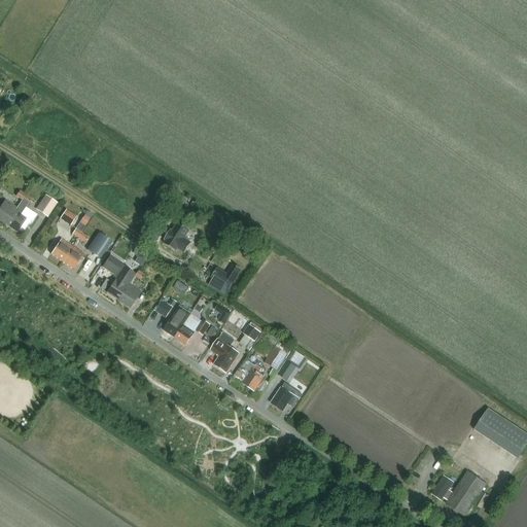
[(29,99),(23,95),(18,103),(24,107),(29,99)]
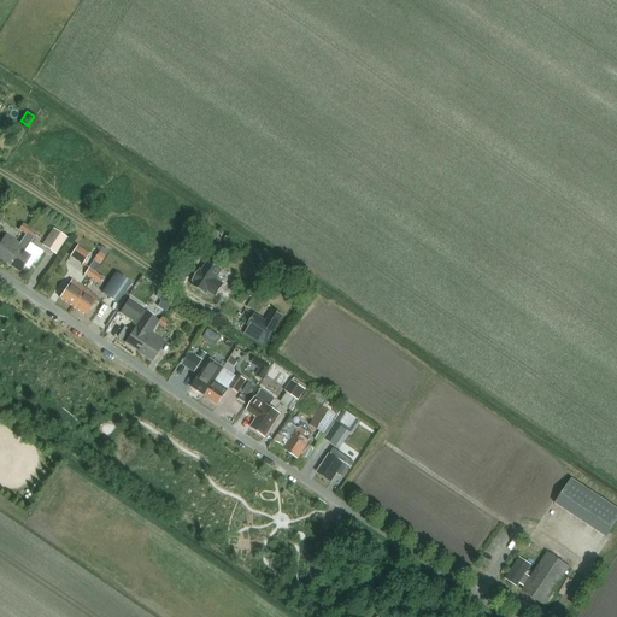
[(22,223),(18,229),(25,235),(30,228),(22,223)]
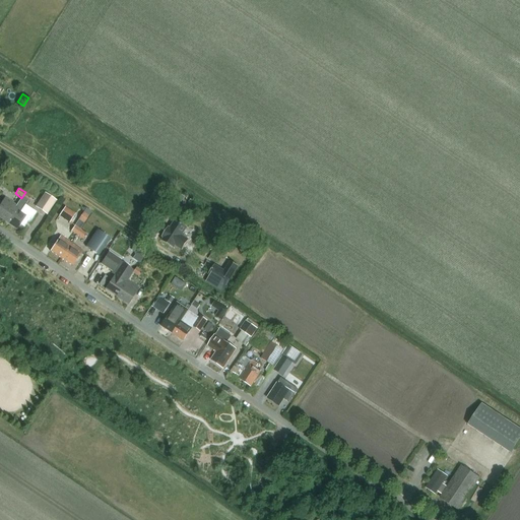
[(29,222),(37,213),(24,205),(30,196),(25,192),(21,198),(16,205),(6,220),(17,229),(19,224),(23,228),(28,221),(29,222)]
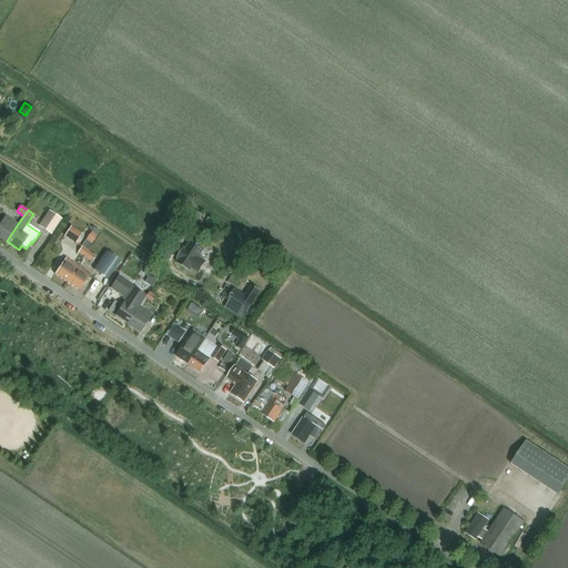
[(61,220),(49,211),(38,225),(51,235),(61,220)]
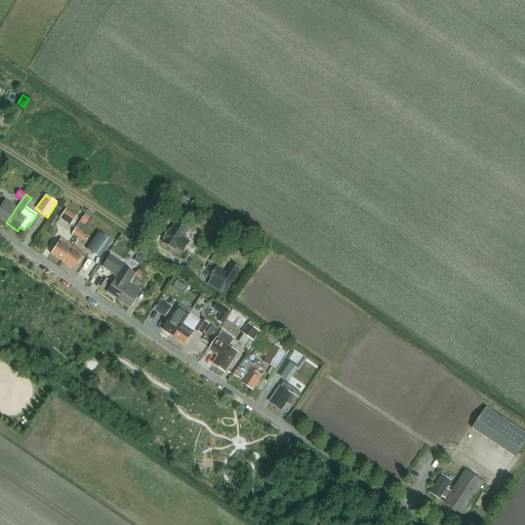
[(187,199),(180,195),(173,206),(180,210),(187,199)]
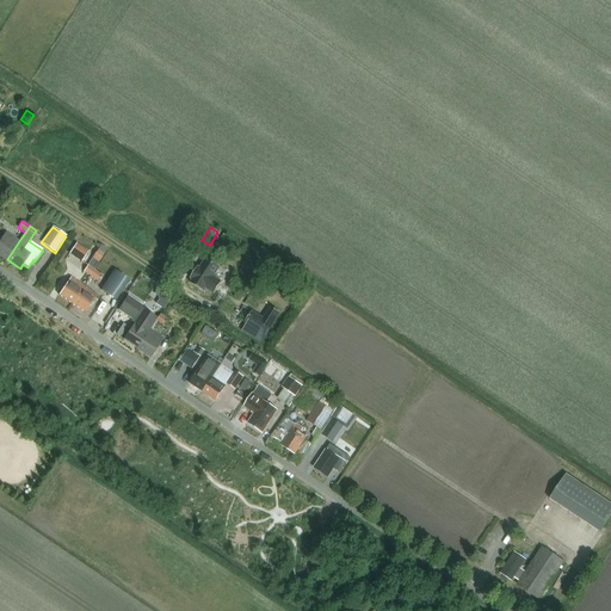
[(0,254),(7,259),(19,241),(6,233),(0,241),(0,254)]
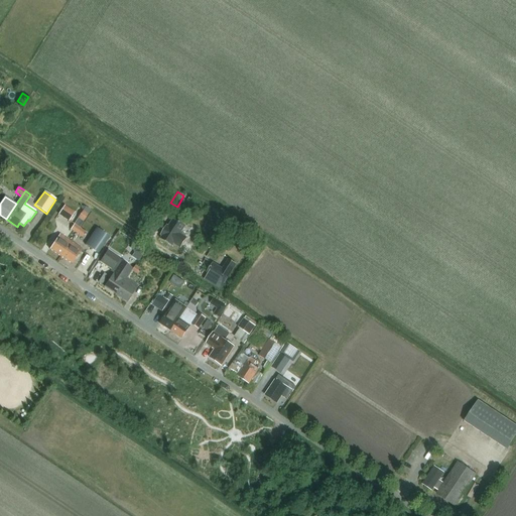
[(189,198),(186,202),(191,206),(195,202),(189,198)]
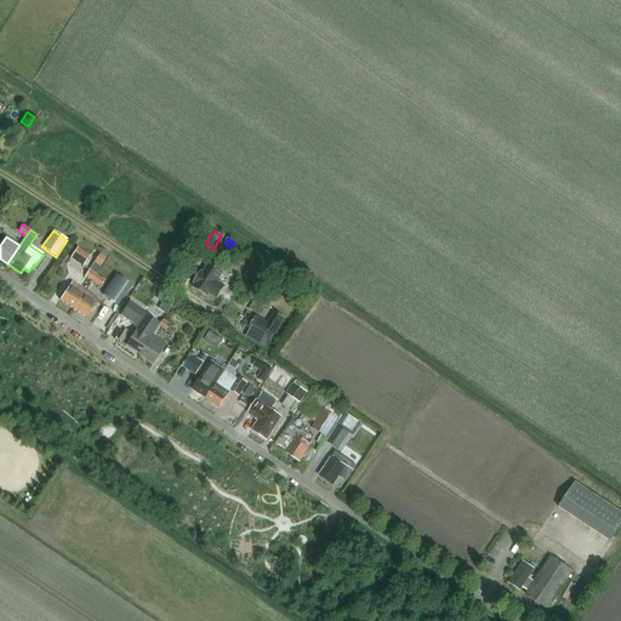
[(78,246),(69,257),(81,266),(90,255),(78,246)]
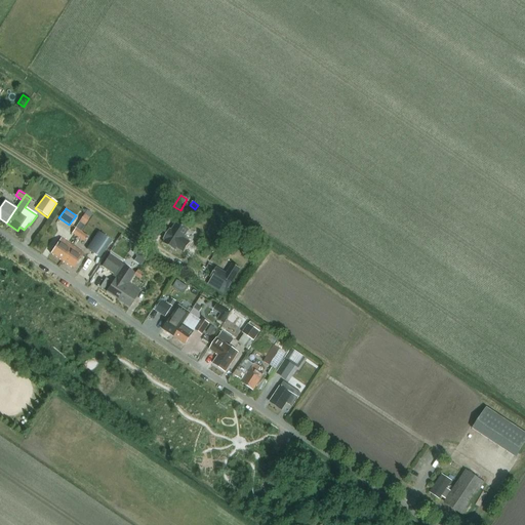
[(89,217),(83,213),(78,221),(83,226),(89,217)]
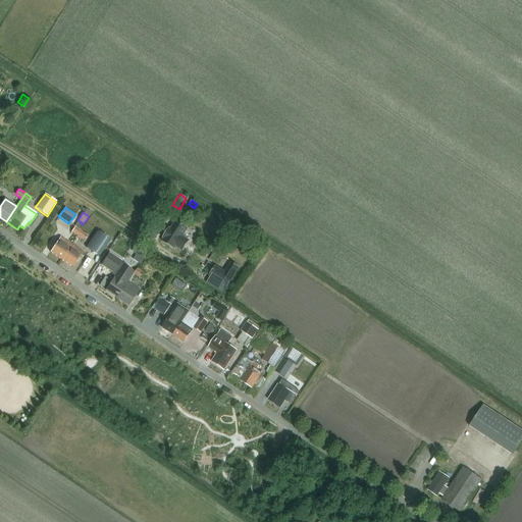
[(169,227),(162,238),(164,240),(162,242),(174,250),(176,247),(183,252),(190,242),(183,237),(189,228),(176,220),(171,228),(169,227)]
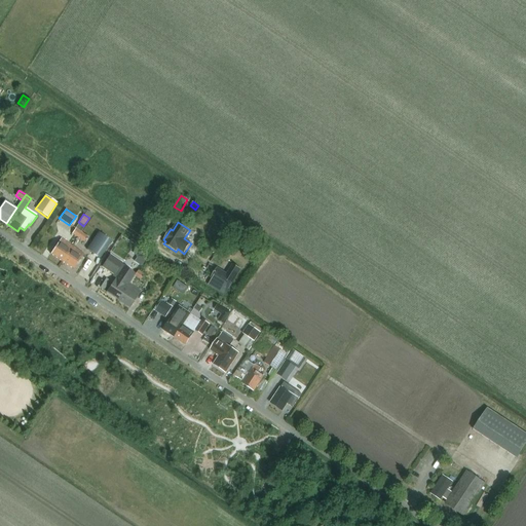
[(71,233),(78,237),(82,232),(75,227),(71,233)]
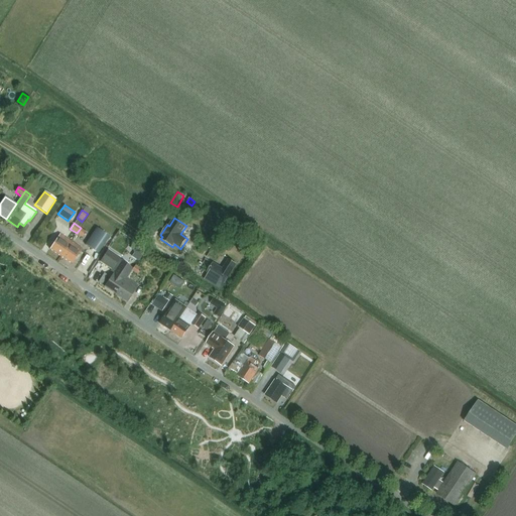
[(86,231),(81,228),(77,233),(82,237),(86,231)]
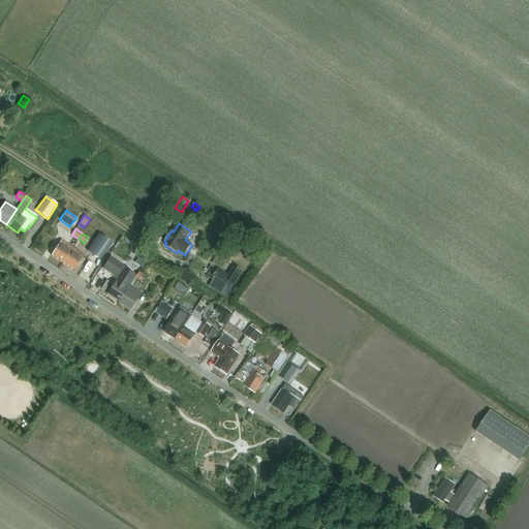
[(99,234),(89,251),(102,259),(113,242),(99,234)]
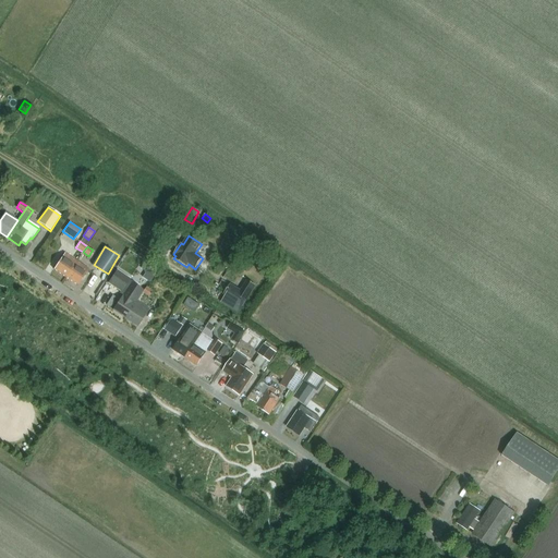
[(55,269),(67,277),(77,261),(65,253),(55,269)]
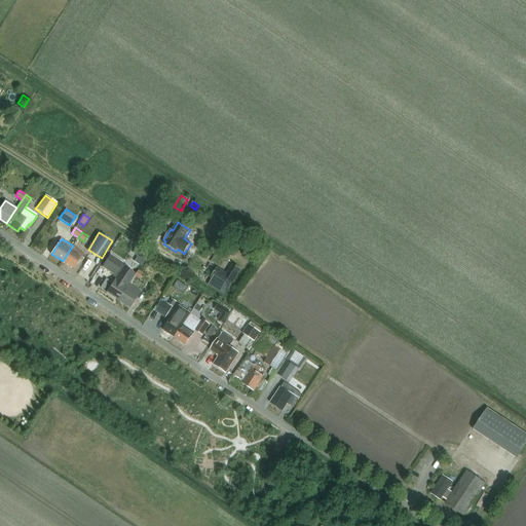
[(84,253),(73,246),(63,261),(74,268),(84,253)]
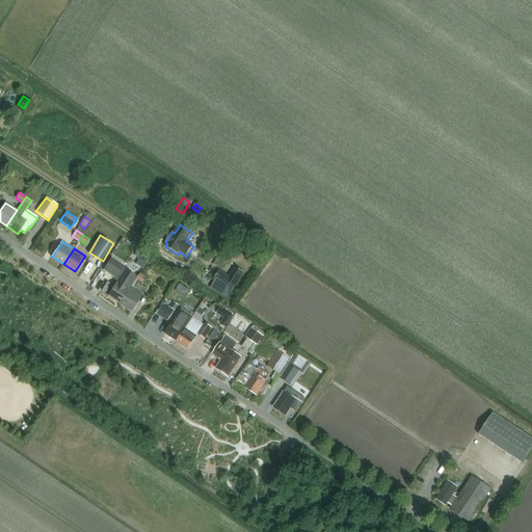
[(121,302),(131,287),(130,287),(137,276),(124,267),(125,265),(112,257),(104,269),(115,277),(115,278),(117,281),(108,294),(121,302)]
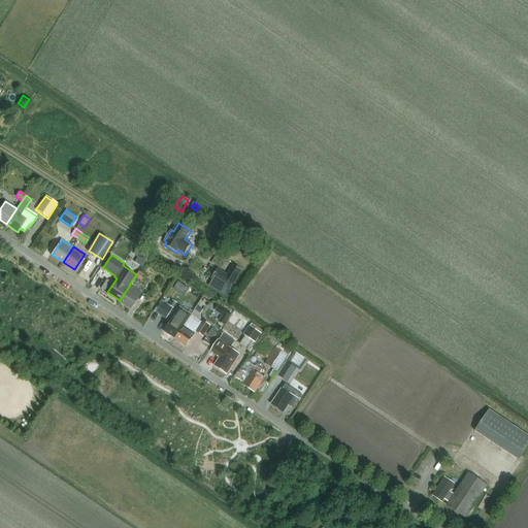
[(228,290),(240,270),(233,265),(228,274),(218,269),(211,279),(228,290)]
